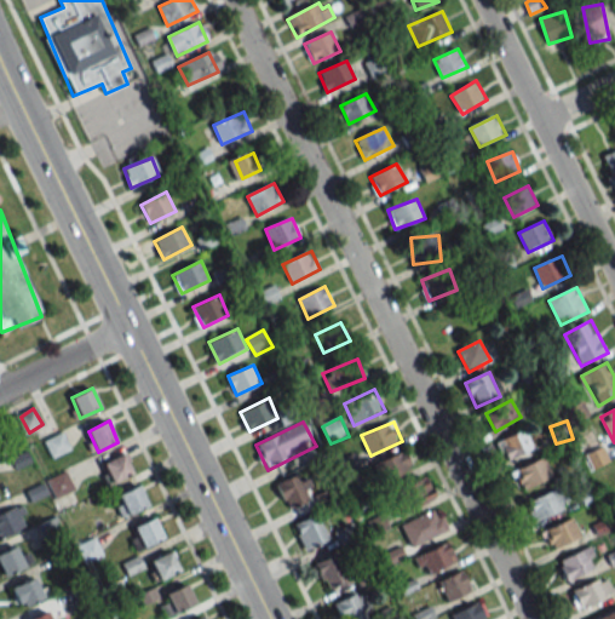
[(500,441),(507,462),(535,451),(527,430),(500,441)]
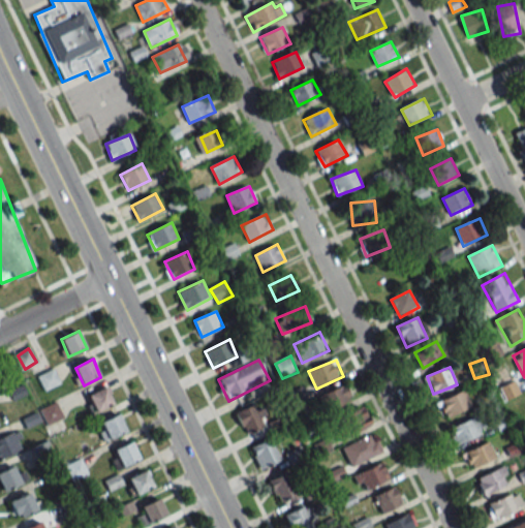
[(47,392),(62,383),(55,369),(39,377),(47,392)]
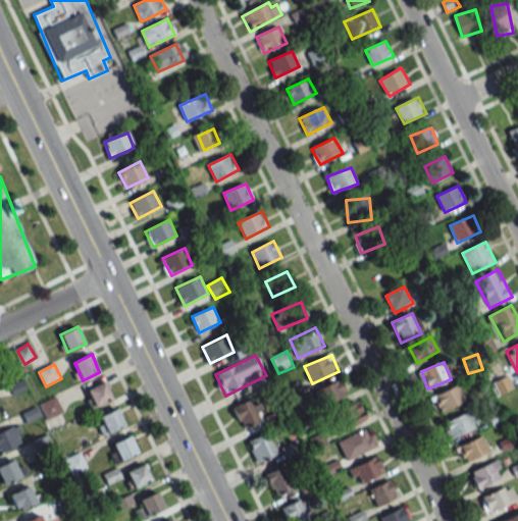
[(515,388),(510,376),(495,383),(500,396),(515,388)]
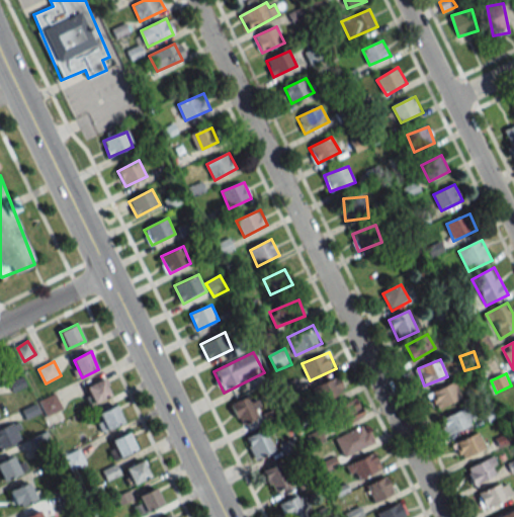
[(346,392),(339,376),(315,389),(322,404),(346,392)]
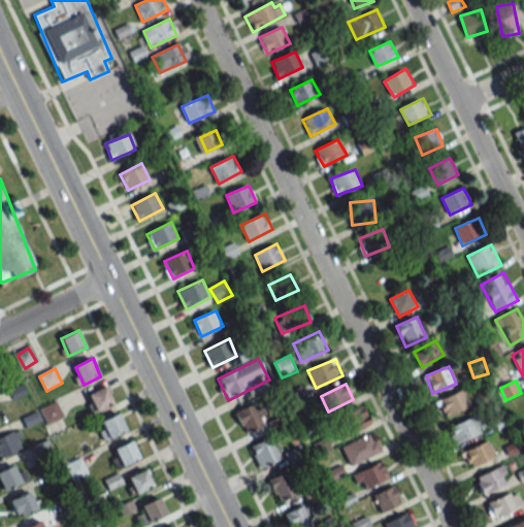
[(89,395),(106,386),(115,404),(96,413),(89,395)]
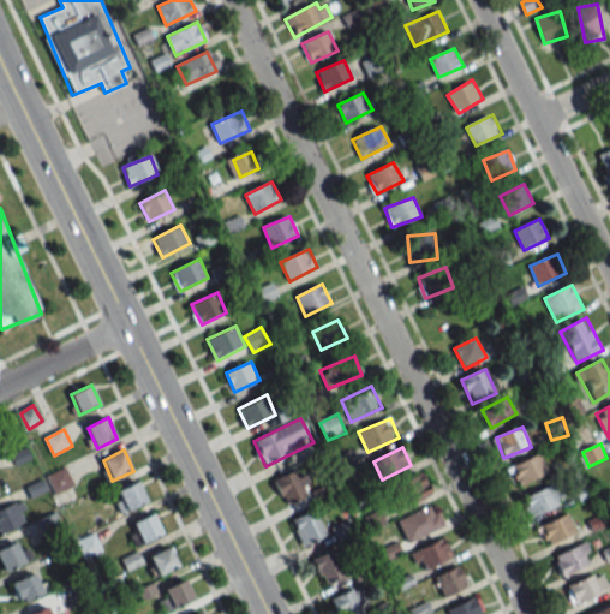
[(549,472),(540,454),(512,468),(520,487),(549,472)]
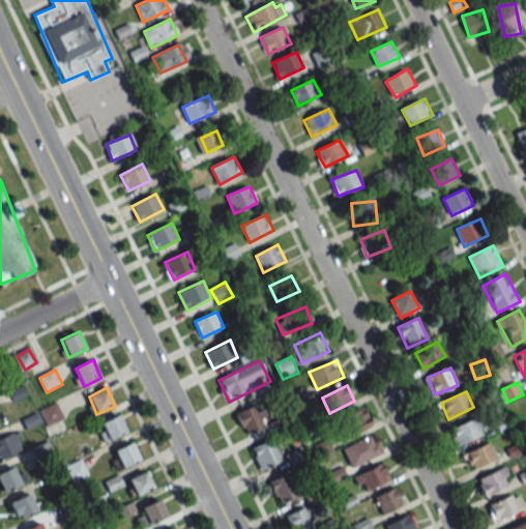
[(238,413),(250,436),(276,422),(265,400),(238,413)]
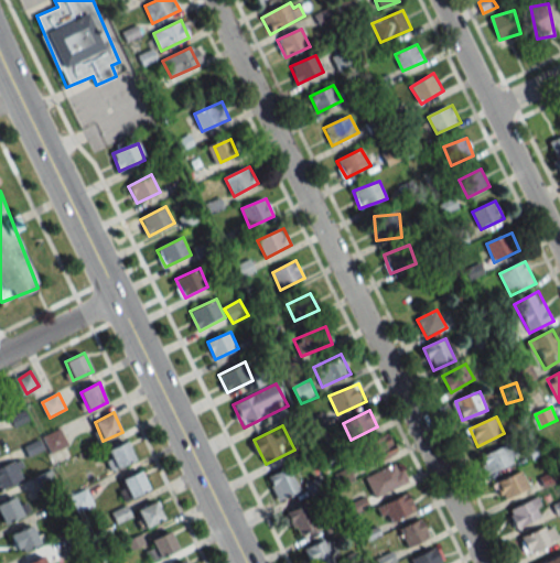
[(44,437),(53,454),(70,446),(61,429),(44,437)]
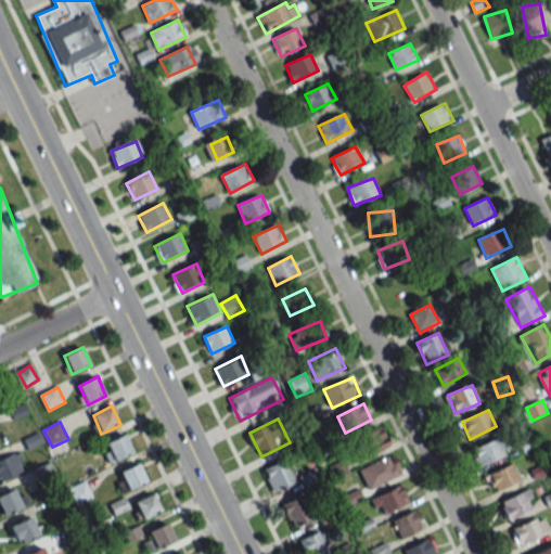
[(391,445),(382,427),(350,443),(359,461),(391,445)]
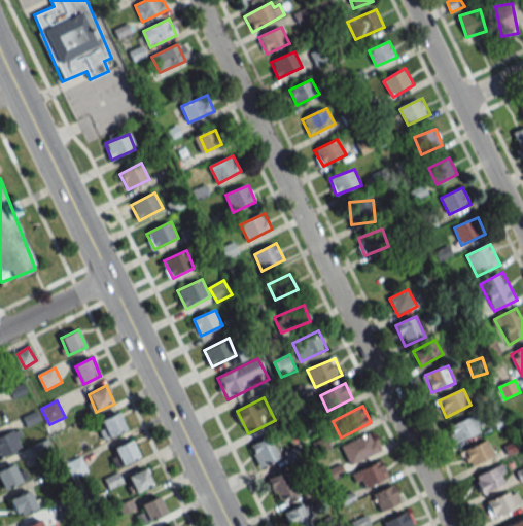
[(118,413),(102,421),(111,439),(128,430),(118,413)]
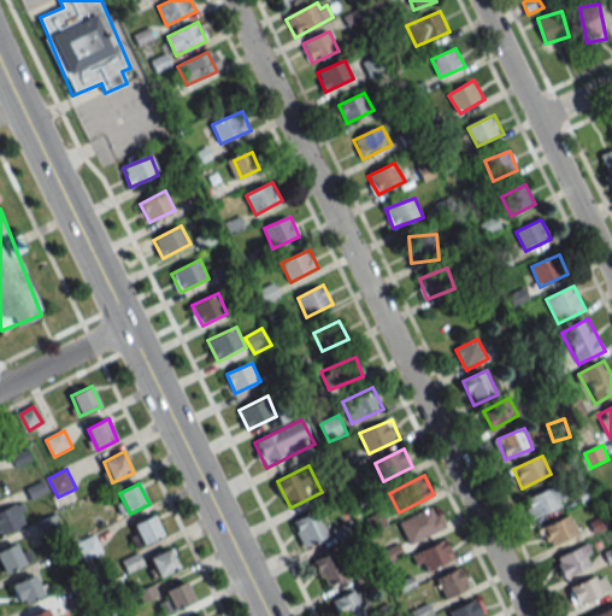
[(524,502),(533,520),(564,504),(555,486),(524,502)]
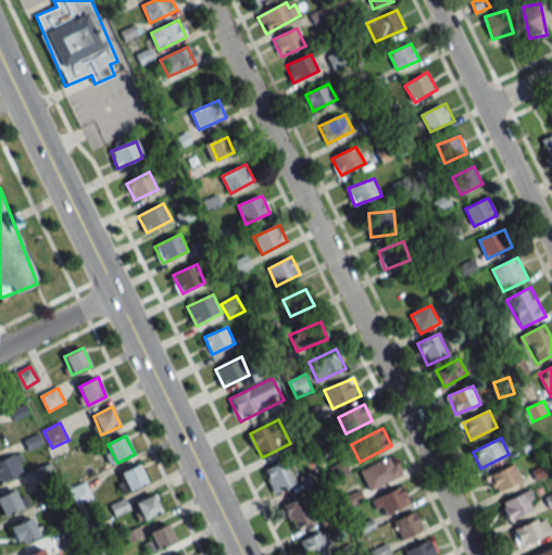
[(0,481),(27,474),(21,454),(0,461),(0,481)]
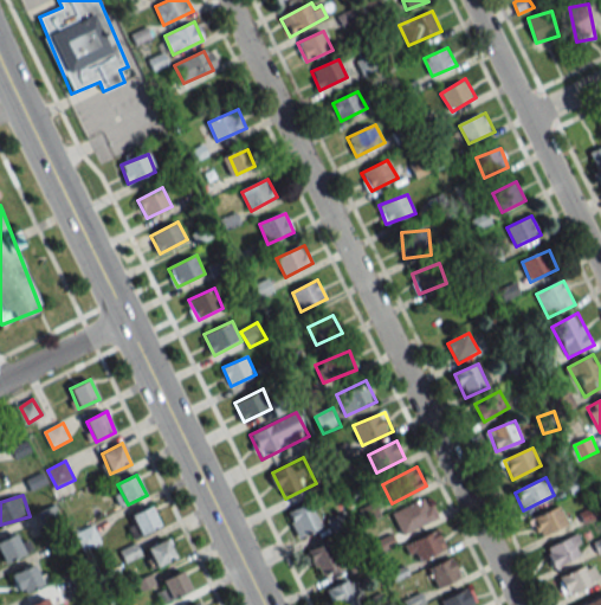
[(394,513),(402,534),(439,519),(431,497),(394,513)]
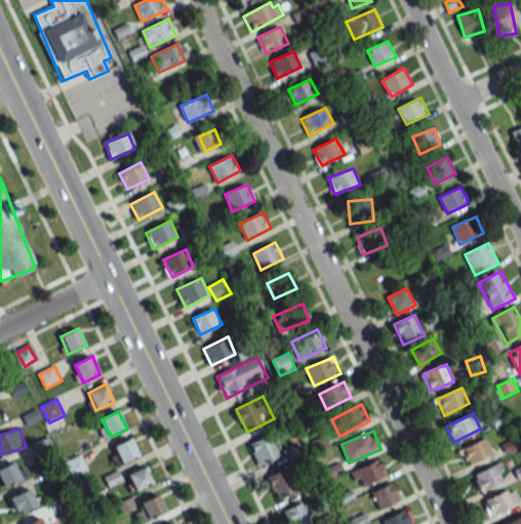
[(280,456),(271,435),(250,445),(259,467),(280,456)]
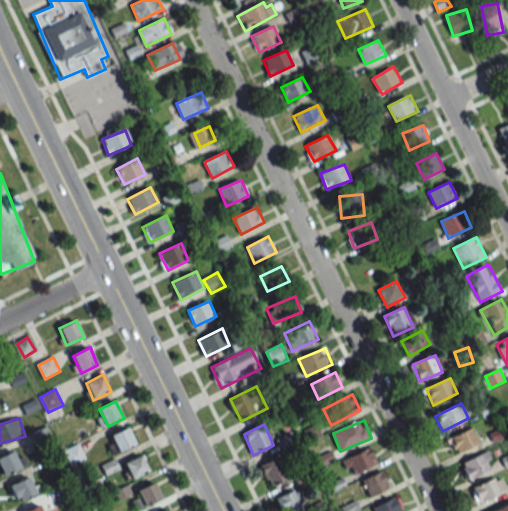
[(112,435),(129,427),(137,444),(119,452),(112,435)]
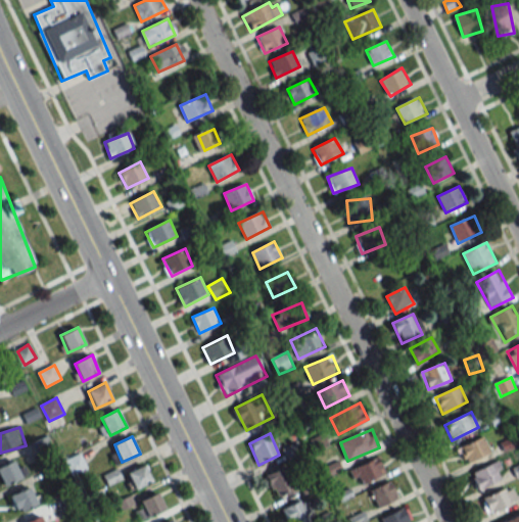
[(460,447),(466,464),(491,454),(485,437),(460,447)]
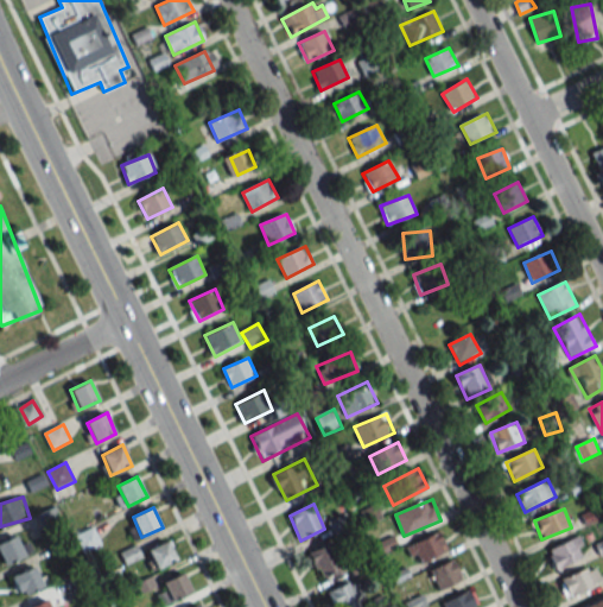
[(86,554),(103,544),(95,528),(76,536),(86,554)]
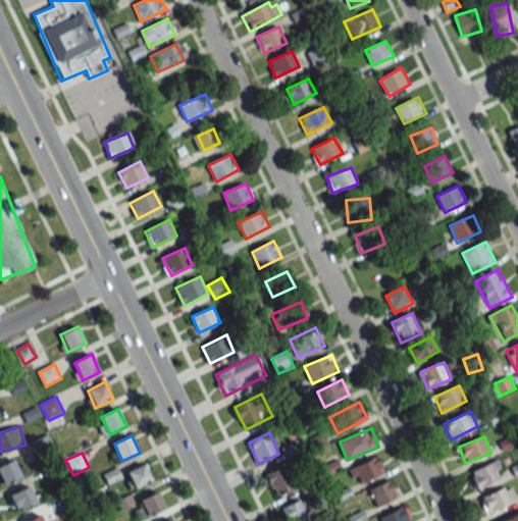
[(351,470),(359,485),(386,471),(378,456),(351,470)]
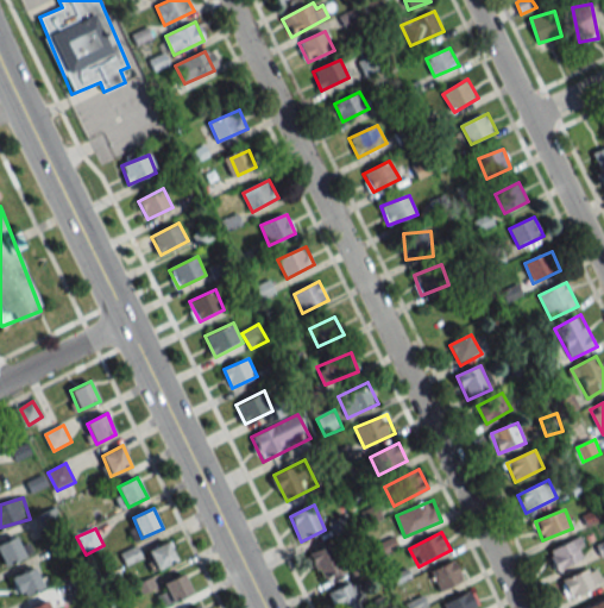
[(559,571),(590,555),(580,537),(549,553),(559,571)]
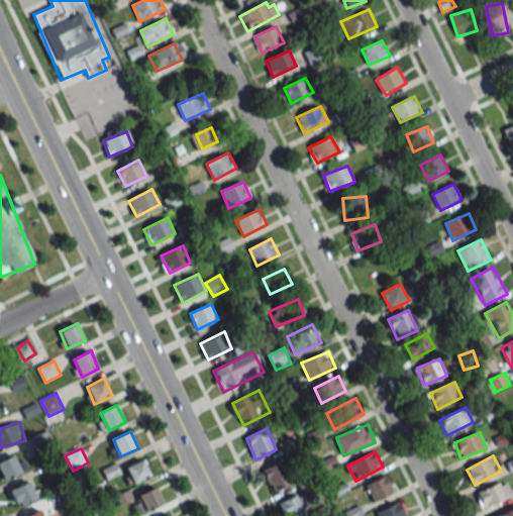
[(26,461),(17,463),(15,456),(0,460),(0,468),(3,479),(29,472),(26,461)]
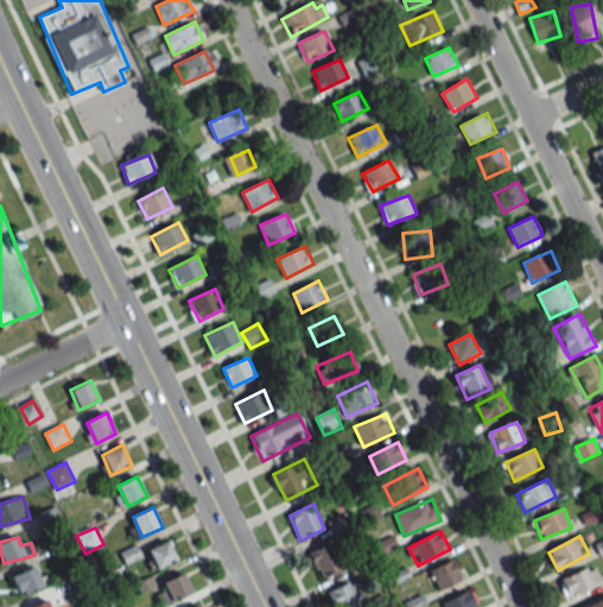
[(167,541),(177,558),(158,568),(148,549),(167,541)]
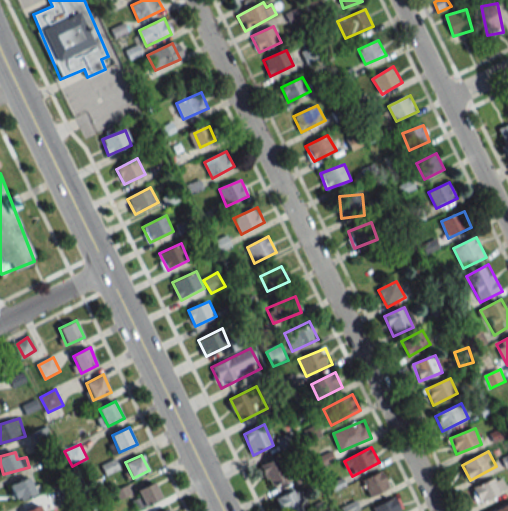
[(270,489),(289,482),(280,458),(261,465),(270,489)]
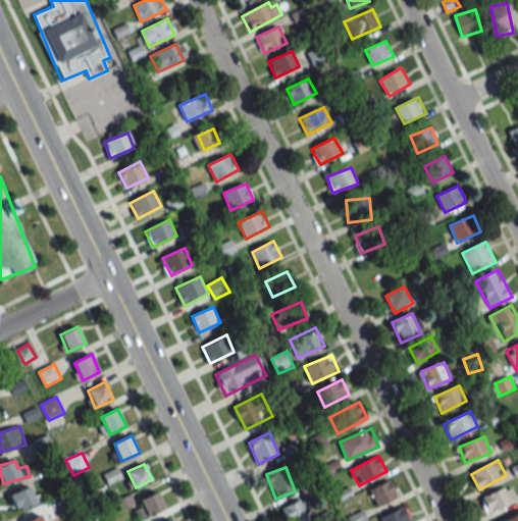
[(370,489),(377,507),(399,498),(391,480),(370,489)]
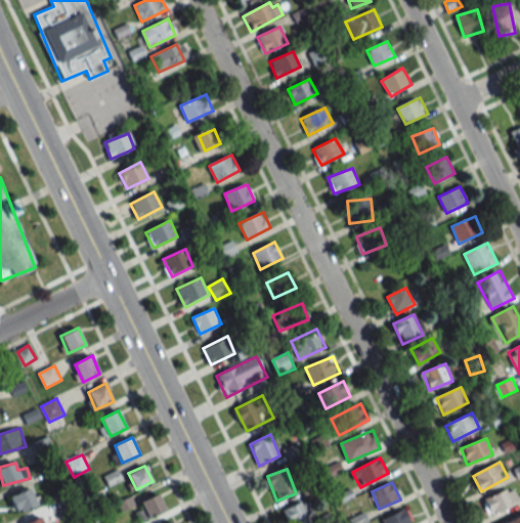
[(519,497),(514,486),(484,500),(491,516),(519,504),(519,497)]
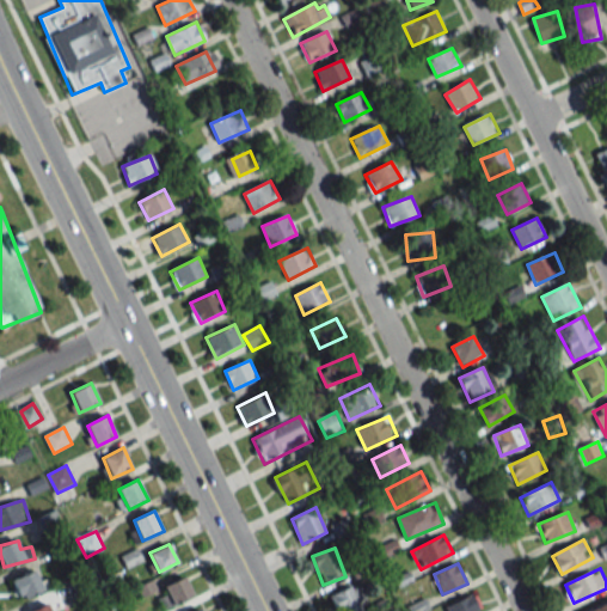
[(12,581),(22,600),(46,590),(36,569),(12,581)]
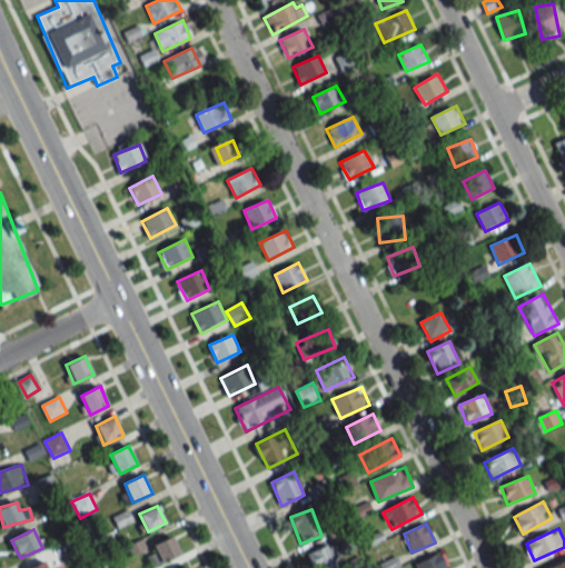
[(171,536),(180,554),(162,561),(154,545),(171,536)]
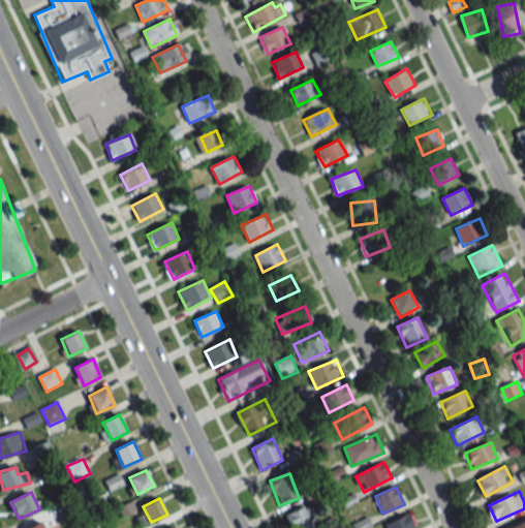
[(319,527),(308,504),(286,516),(291,527),(319,527)]
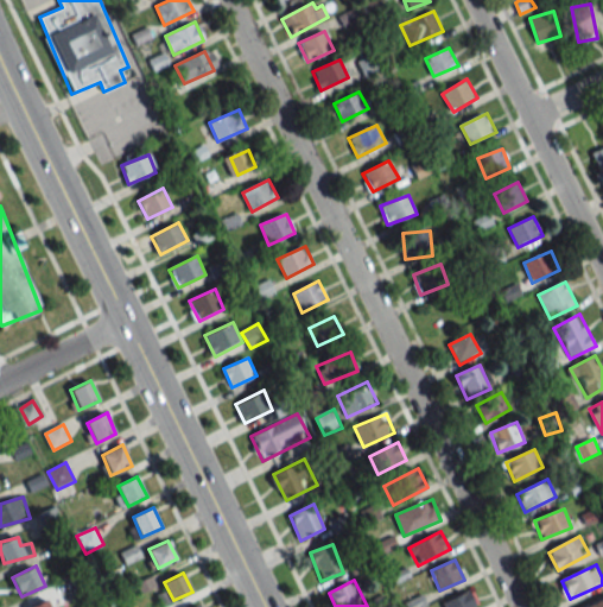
[(480,606),(474,590),(439,605),(439,606),(480,606)]
